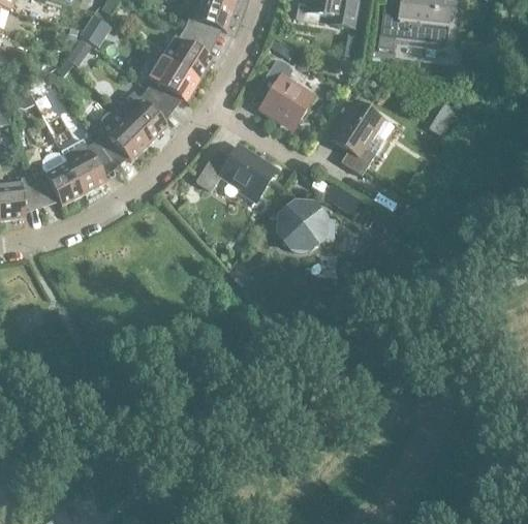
[(0,0),(0,4),(0,5),(0,6),(9,8),(11,0),(0,0)]
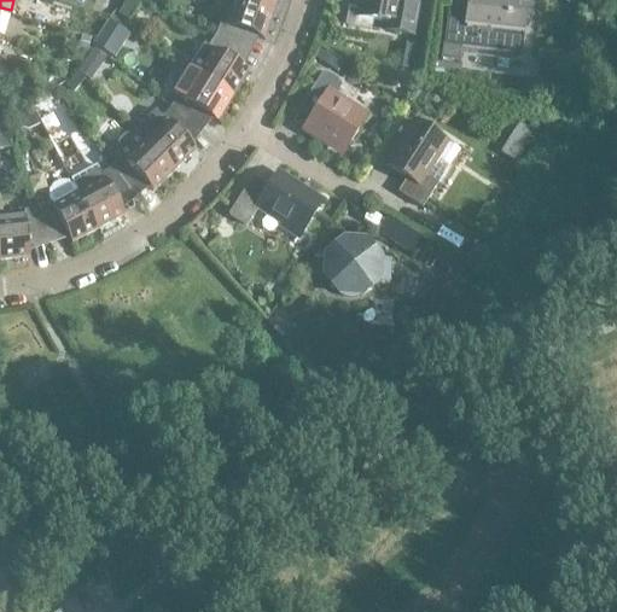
[(124,0),(118,10),(129,16),(139,0),(124,0)]
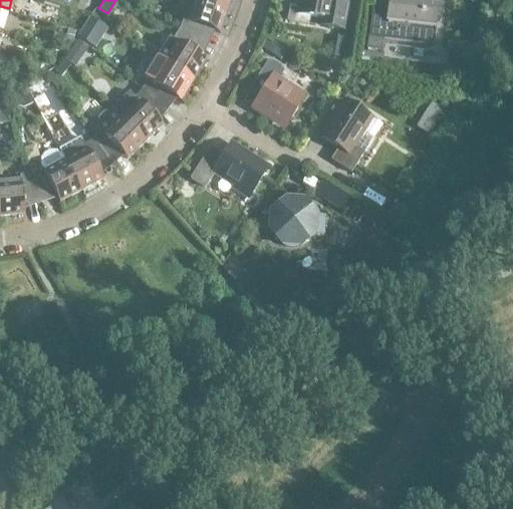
[(229,6),(212,0),(193,0),(188,17),(184,16),(182,24),(196,29),(199,22),(220,29),(229,6)]
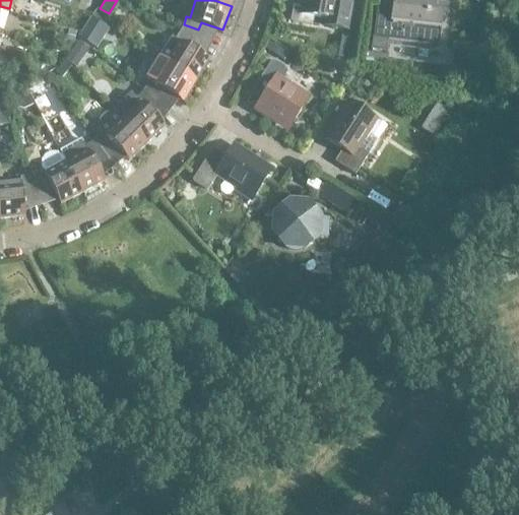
[(303,0),(303,3),(295,2),(292,17),(313,20),(314,13),(319,13),(318,20),(348,26),(353,0),(303,0)]
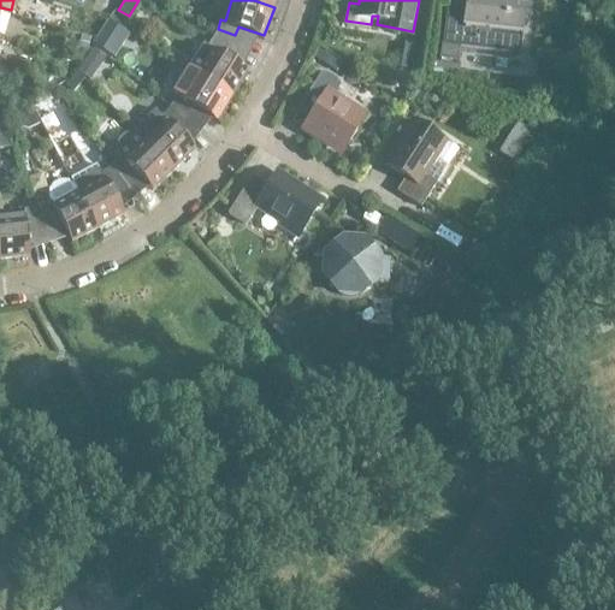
[(466,0),(465,9),(448,6),(443,41),(520,51),(526,1),(525,1),(525,0),(466,0)]
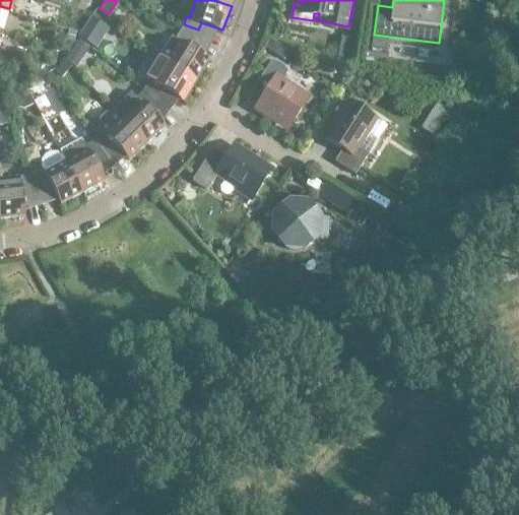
[(91,14),(79,35),(94,44),(107,24),(91,14)]
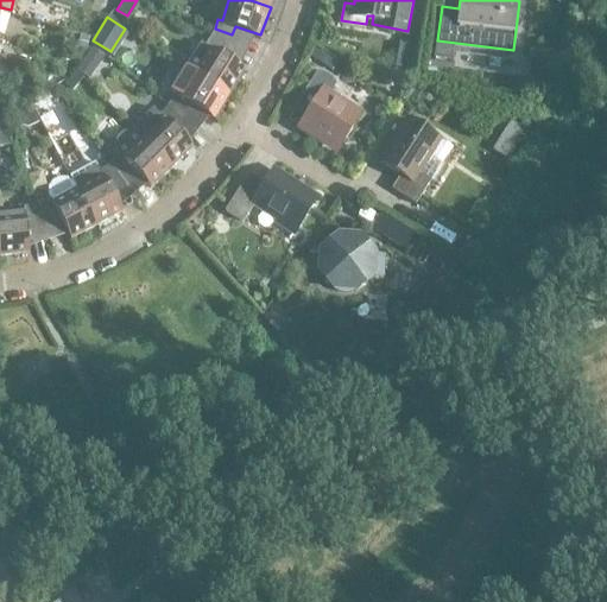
[(81,30),(77,42),(87,44),(89,32),(81,30)]
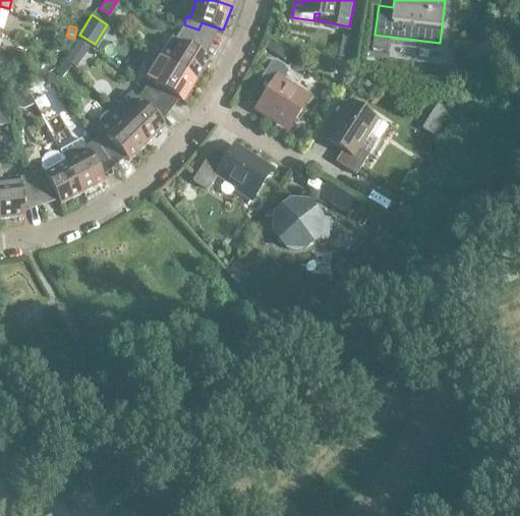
[(181,29),(177,36),(174,34),(161,55),(168,59),(197,78),(211,56),(190,44),(194,37),(181,29)]
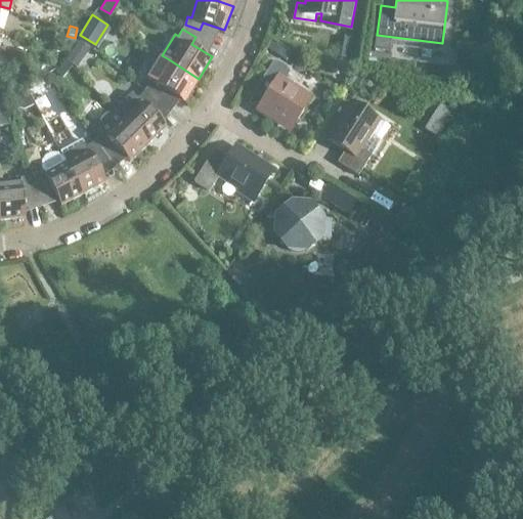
[(275,34),(268,45),(287,56),(293,46),(275,34)]
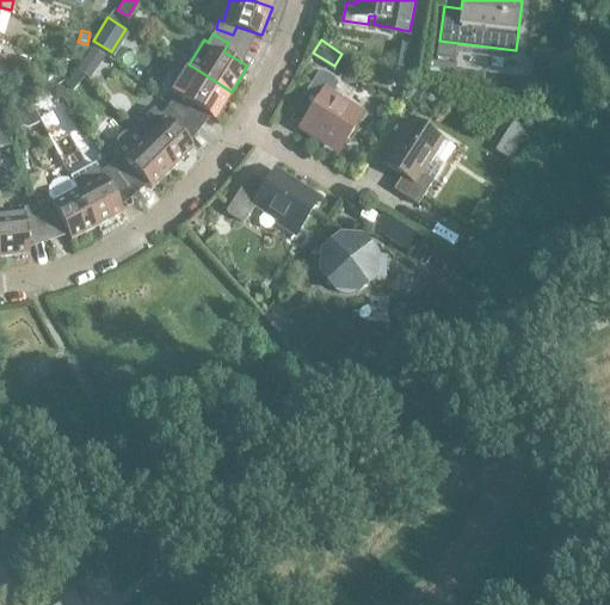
[(84,54),(76,65),(88,72),(96,62),(84,54)]
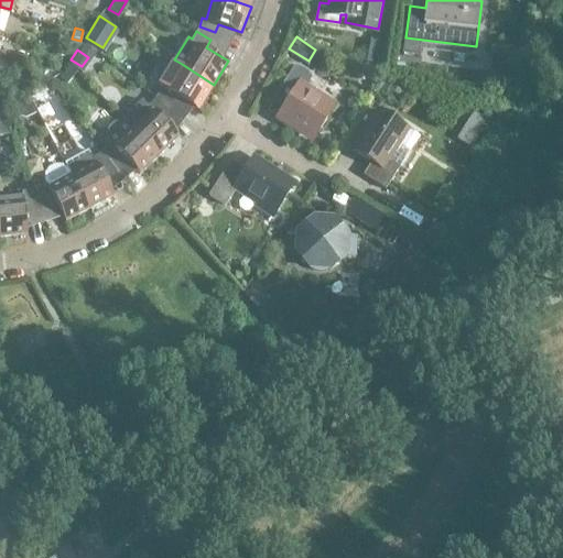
[(69,63),(61,74),(69,79),(77,68),(69,63)]
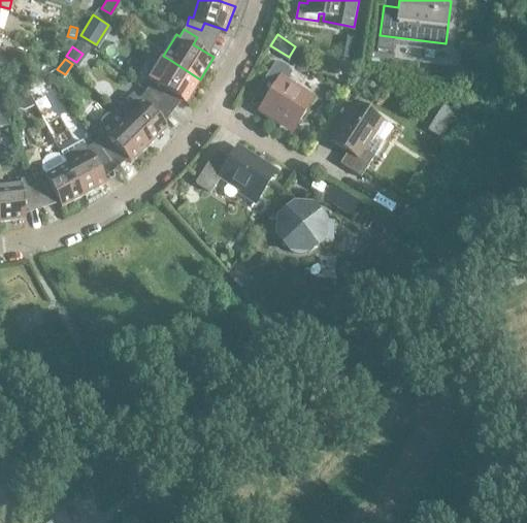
[(278,77),(259,108),(274,118),(276,115),(295,126),(315,95),(288,77),(293,69),(276,59),(268,71),(278,77)]
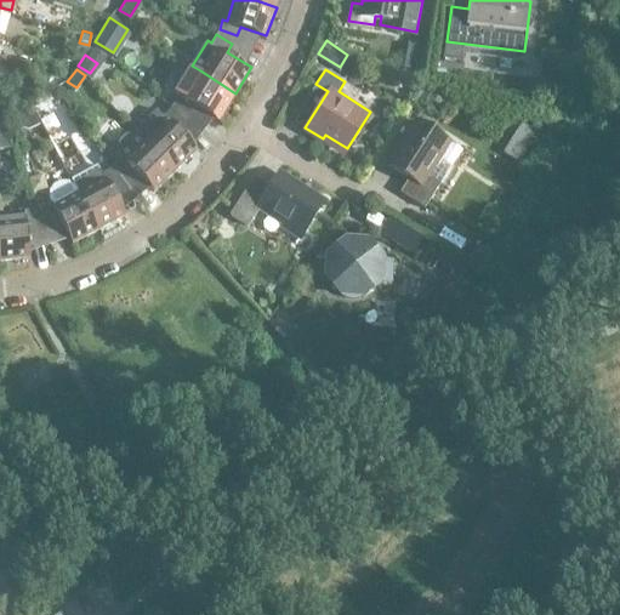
[(41,70),(38,85),(46,87),(50,73),(41,70)]
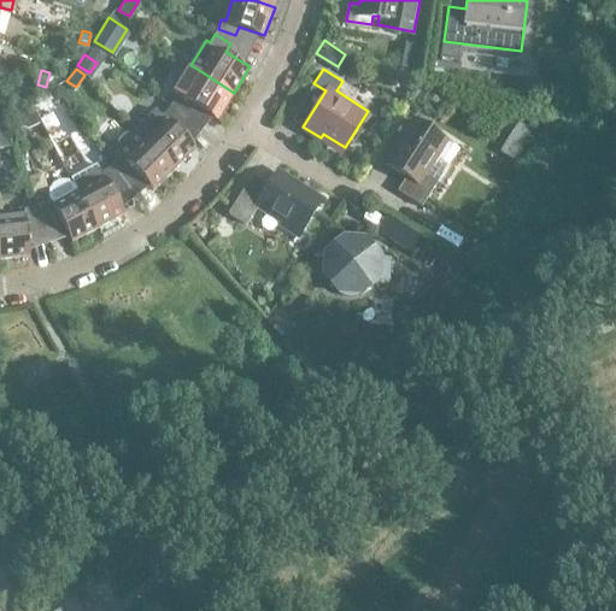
[(234,93),(199,70),(183,94),(180,92),(174,101),(189,110),(194,103),(218,117),(234,93)]
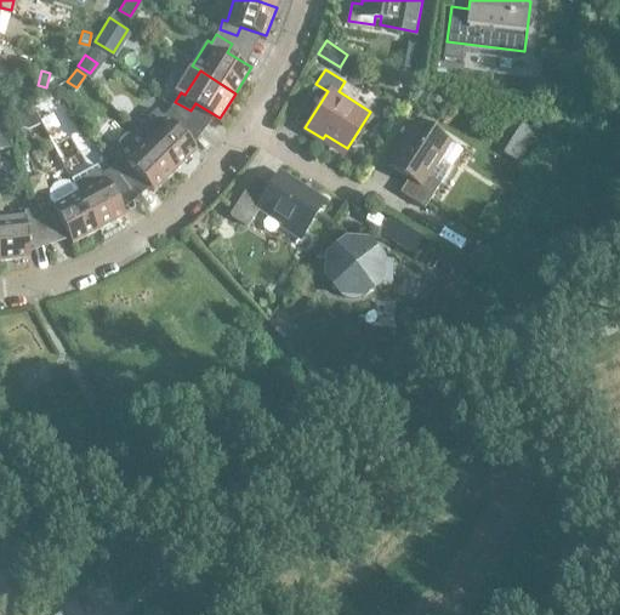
[(30,103),(13,113),(18,124),(29,126),(40,121),(30,103)]
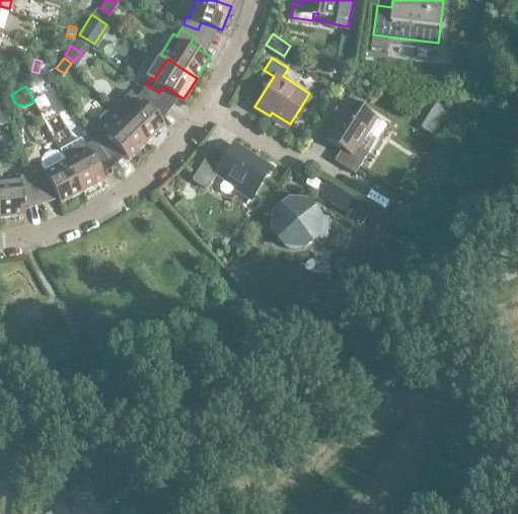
[(139,96),(122,115),(147,140),(166,122),(162,118),(149,104),(154,98),(143,88),(137,94),(139,96)]
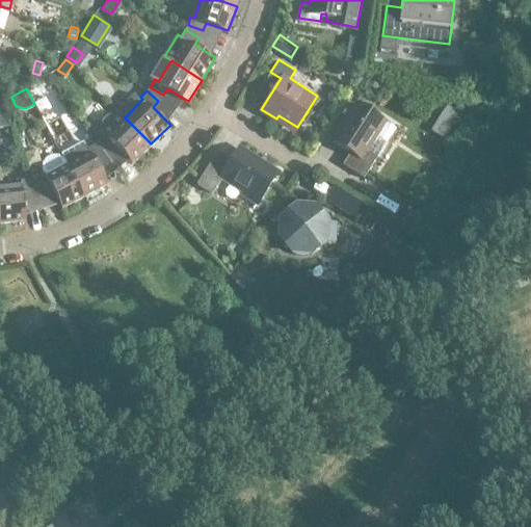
[(356,101),(333,137),(351,150),(343,162),(364,176),(377,155),(367,148),(386,119),(356,101)]
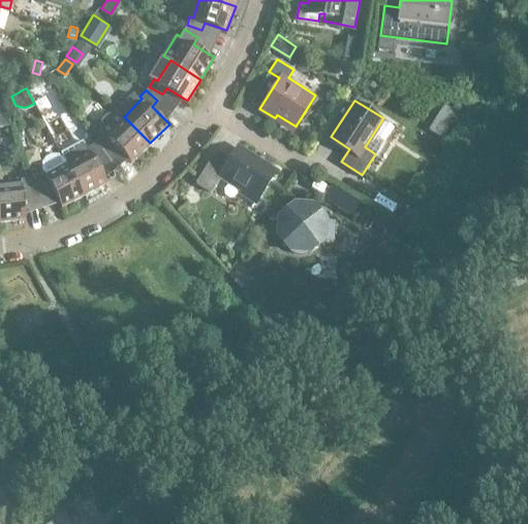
[(444,103),(429,128),(441,135),(458,112),(444,103)]
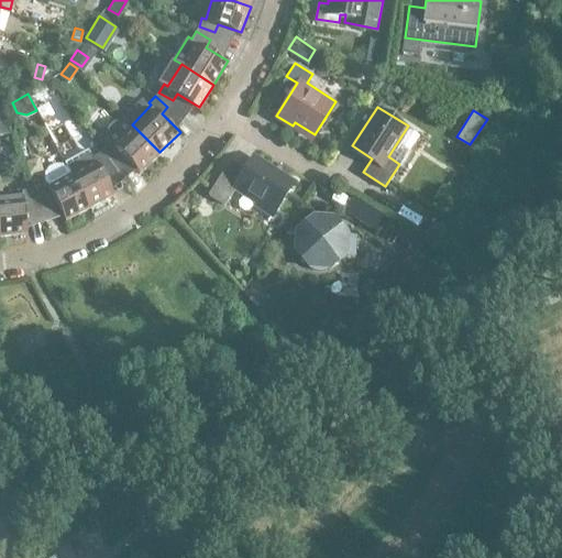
[(109,138),(111,140),(105,146),(117,159),(122,152),(138,167),(141,172),(160,152),(132,124),(129,120),(121,118),(114,120),(109,124),(108,131),(109,138)]
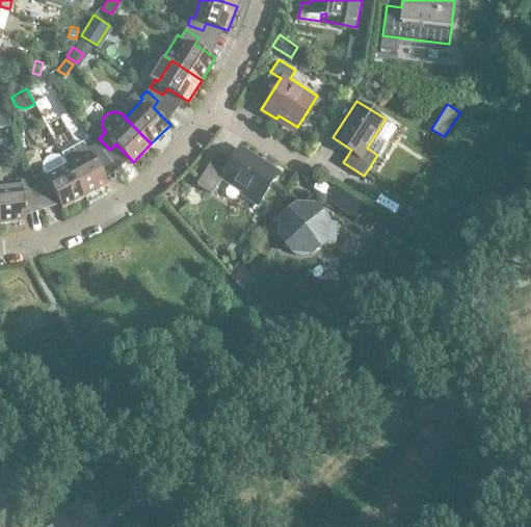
[(62,152),(64,156),(85,194),(108,182),(105,177),(96,160),(103,156),(96,142),(87,148),(83,140),(62,152)]
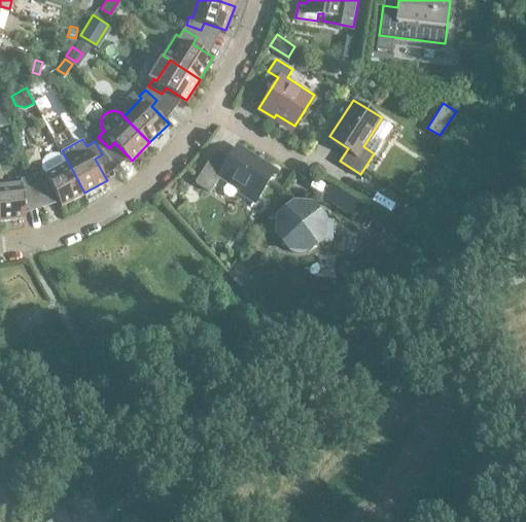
[(238,145),(220,172),(242,186),(240,189),(253,199),(251,203),(252,204),(274,169),(238,145)]
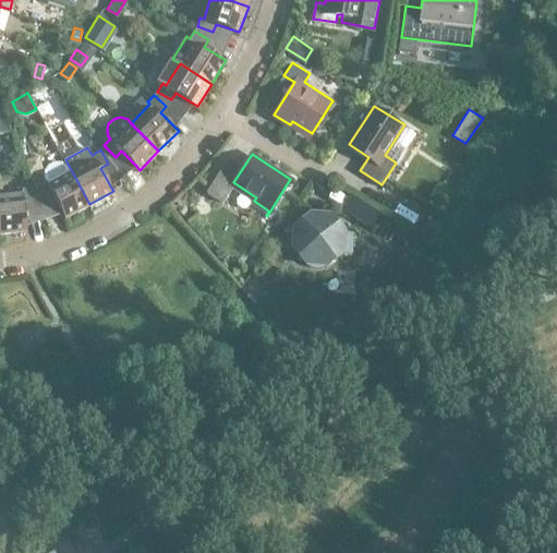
[(45,177),(47,179),(38,183),(46,197),(53,194),(65,216),(89,204),(68,164),(62,160),(55,160),(49,164),(45,170),(45,177)]
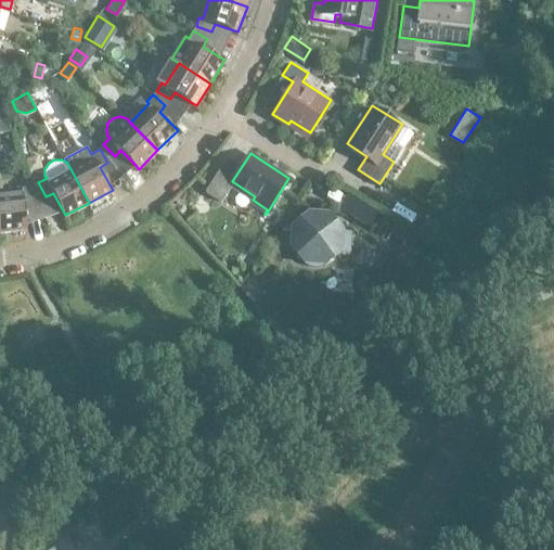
[(207,189),(222,199),(231,186),(215,176),(207,189)]
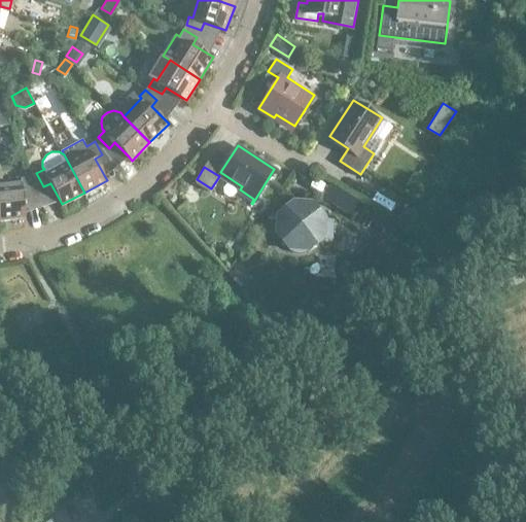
[(21,180),(0,182),(0,209),(1,219),(26,216),(23,193),(31,192),(29,176),(21,177),(21,180)]
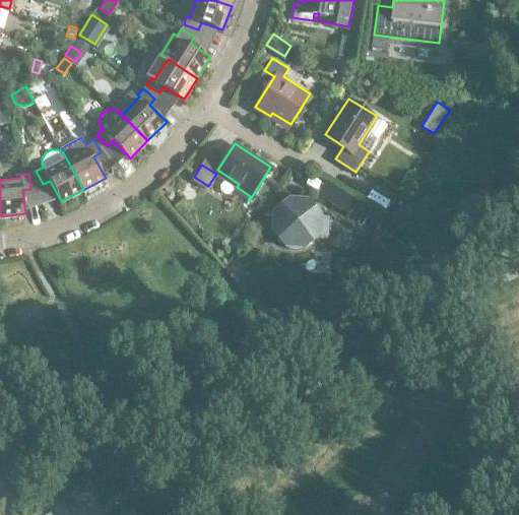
[(314,233),(318,233),(325,234),(327,214),(315,213),(316,206),(308,205),(308,201),(288,199),(288,203),(280,203),(280,211),(276,210),(274,230),(278,230),(278,238),(281,238),(282,240),(284,242),(285,244),(288,246),(292,247),(294,247),(297,247),(301,247),(303,246),(305,245),(307,244),(308,242),(310,240),(313,241),(314,233)]
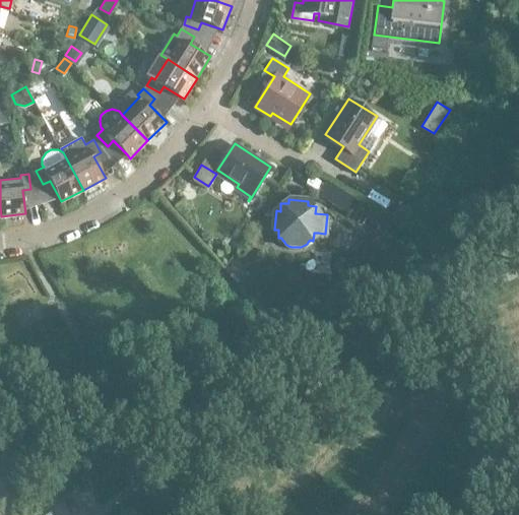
[(370,237),(364,246),(376,255),(383,245),(370,237)]
